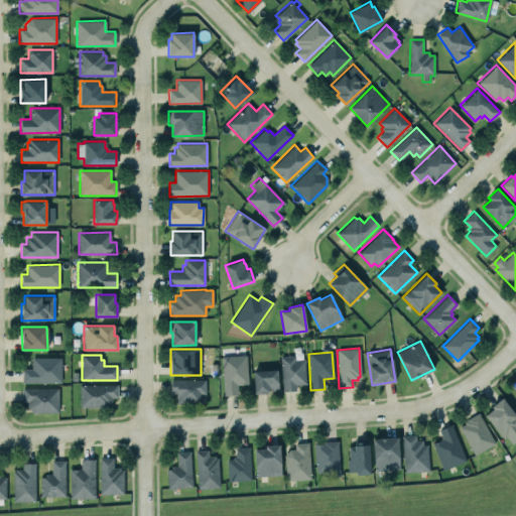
[(246,355),(248,384),(237,385),(237,394),(224,395),(221,357),(246,355)]
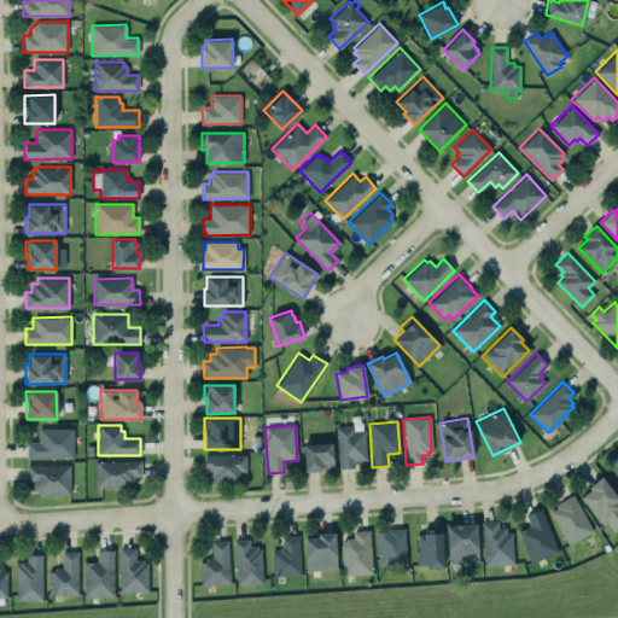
[(363,431),(366,460),(354,460),(354,468),(338,470),(336,427),(353,426),(353,427),(362,427),(362,431),(363,431)]
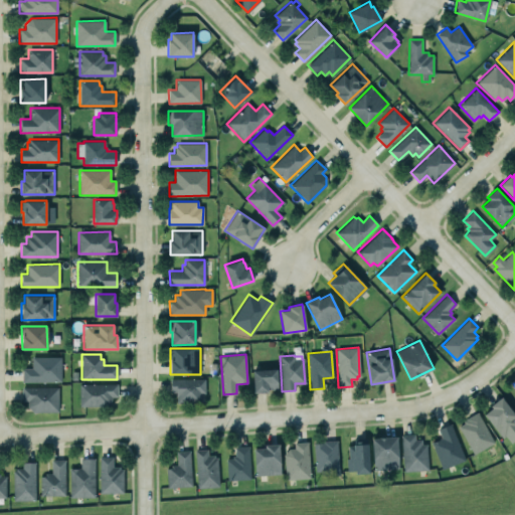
[(31,368),(31,356),(60,356),(60,381),(22,382),(22,368),(31,368)]
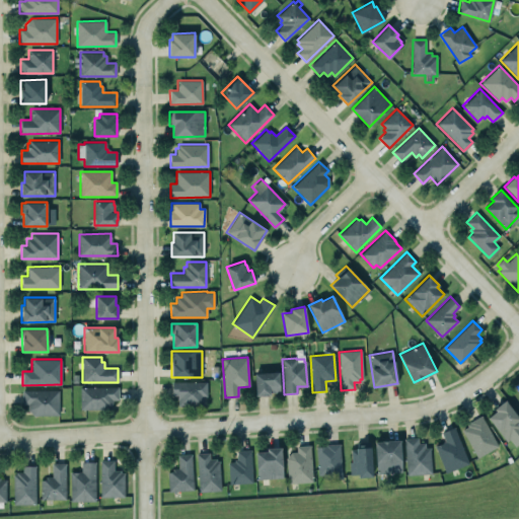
[(278,371),(280,390),(276,390),(276,391),(270,392),(270,394),(255,395),(254,373),(278,371)]
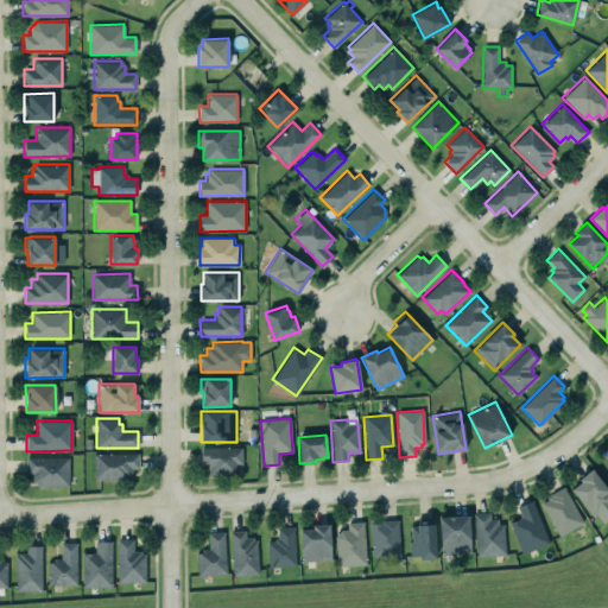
[(241,447),(242,464),(238,464),(238,475),(208,475),(208,464),(202,464),(202,448),(241,447)]
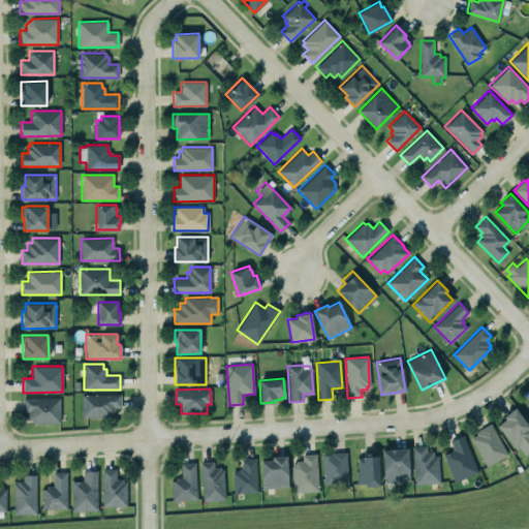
[(120,394),(120,407),(114,407),(114,413),(111,413),(111,416),(82,416),(82,395),(120,394)]
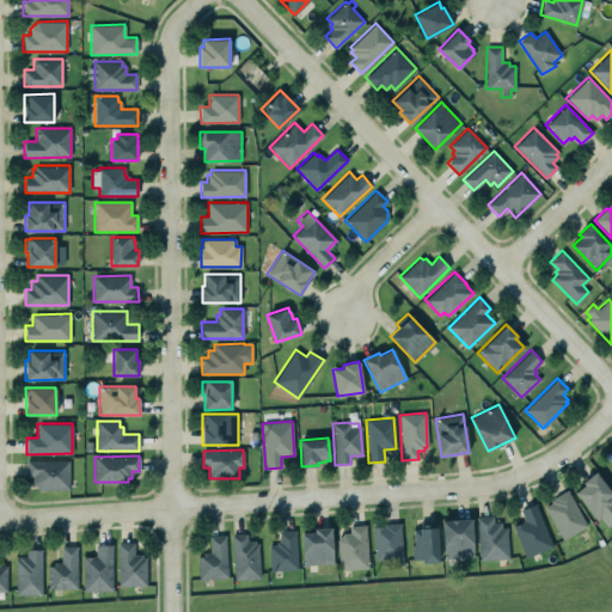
[(32,476),(26,477),(25,459),(69,459),(69,490),(40,490),(32,483),(32,476)]
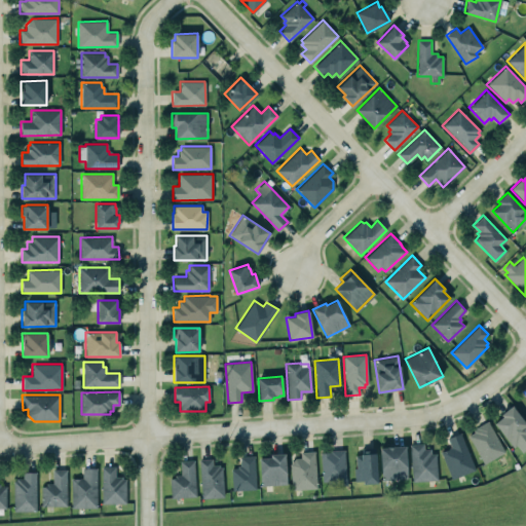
[(512,406),(525,423),(525,438),(514,447),(494,423),(502,416),(501,414),(512,406)]
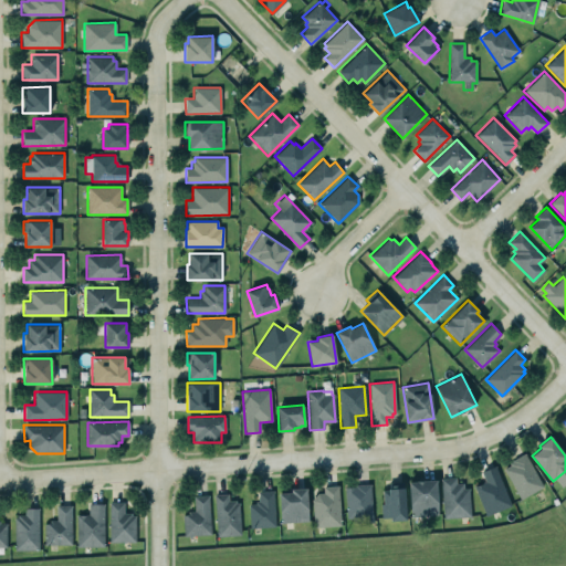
[(524,453),(543,485),(520,499),(504,469),(510,465),(509,463),(512,461),(512,460),(524,453)]
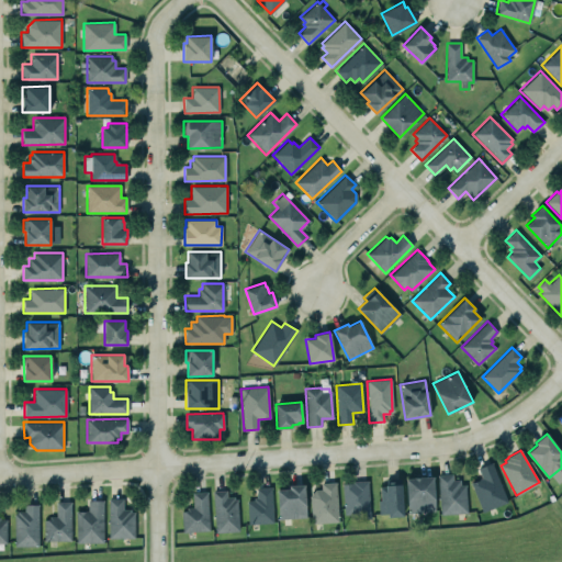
[(491,462),(507,502),(482,512),(470,483),(482,478),(478,468),(491,462)]
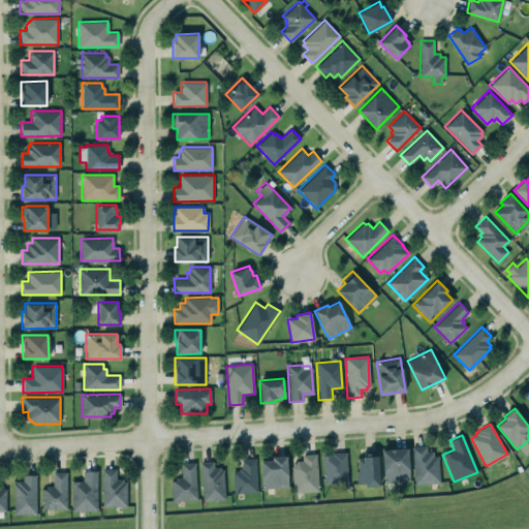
[(438,456),(440,483),(414,485),(411,446),(426,445),(426,452),(432,452),(433,457),(438,456)]
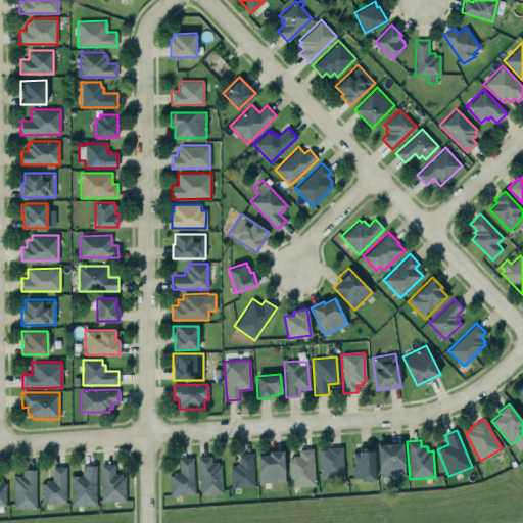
[(377,445),(380,477),(406,475),(402,443),(377,445)]
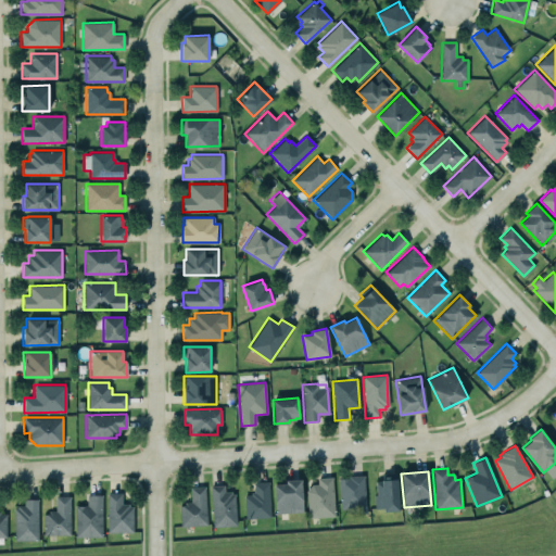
[(397,472),(400,510),(384,512),(383,507),(375,508),(374,495),(377,495),(376,481),(381,481),(381,474),(397,472)]
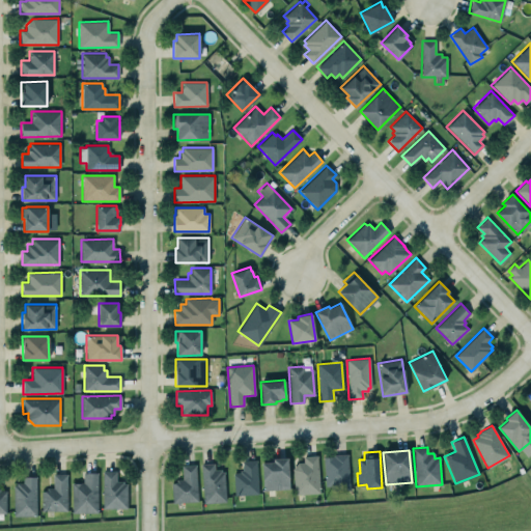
[(347,453),(351,490),(331,491),(330,485),(325,486),(323,457),(333,456),(333,454),(347,453)]
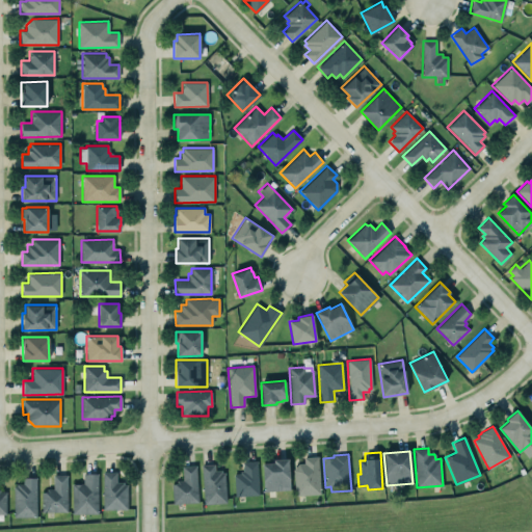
[(318,456),(320,494),(295,496),(293,470),(298,463),(303,463),(303,457),(318,456)]
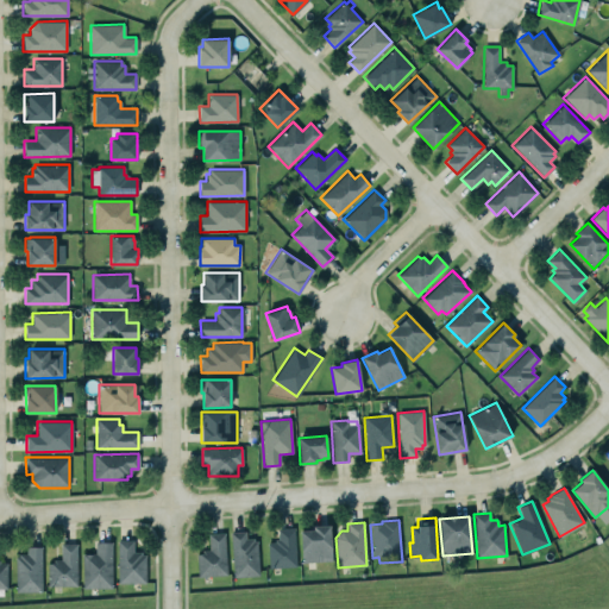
[(330,525),(332,560),(302,563),(300,531),(313,529),(313,526),(330,525)]
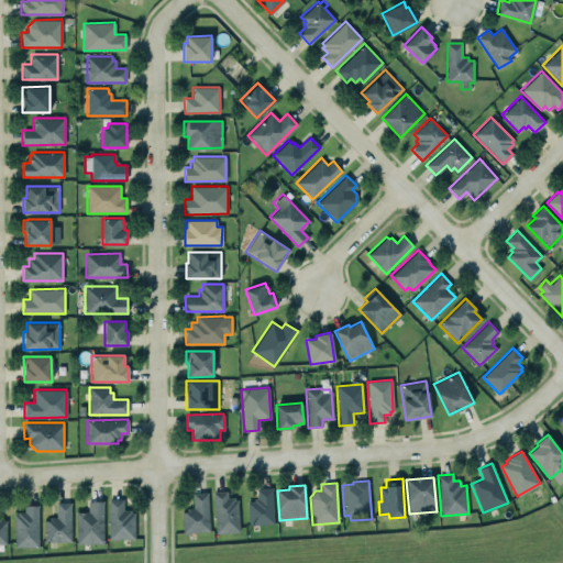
[(271,488),(274,523),(249,525),(246,501),(254,501),(254,498),(257,498),(256,489),(271,488)]
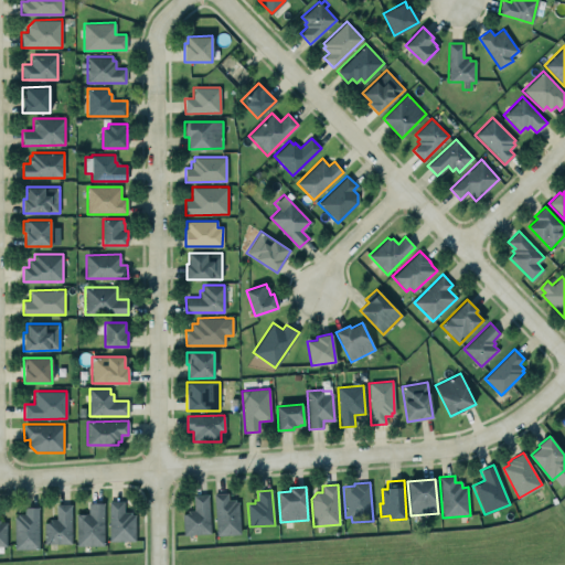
[(214,493),(216,535),(241,533),(238,501),(235,502),(235,499),(227,500),(227,492),(214,493)]
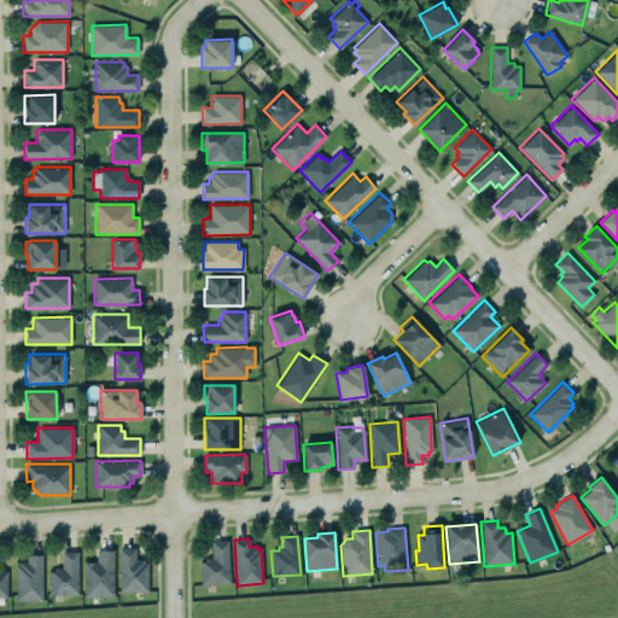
[(227,540),(231,583),(202,586),(199,563),(205,563),(204,558),(213,558),(211,541),(227,540)]
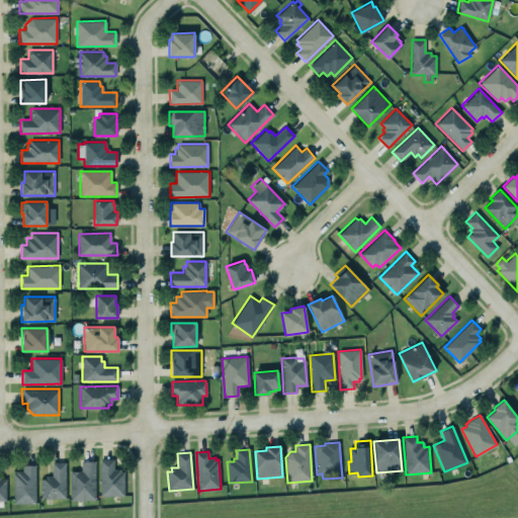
[(100,459),(100,497),(123,497),(123,471),(120,471),(120,469),(113,469),(113,459),(100,459)]
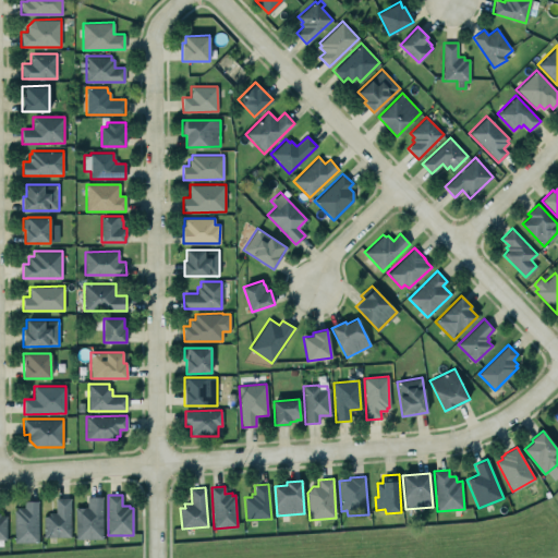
[(87,508),(87,497),(102,496),(102,538),(75,538),(75,508),(87,508)]
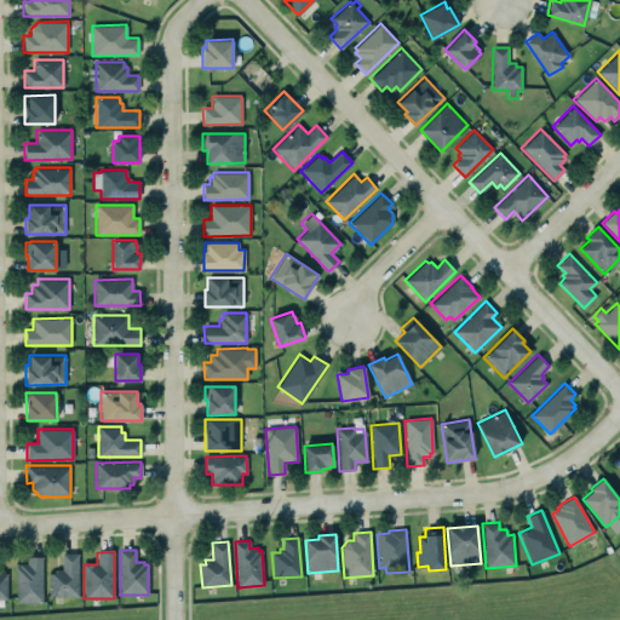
[(49,573),(53,573),(53,569),(61,569),(61,554),(78,554),(78,596),(49,596),(49,573)]
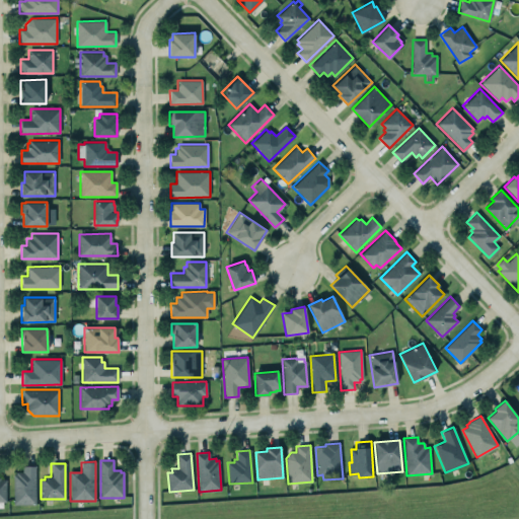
[(34,465),(35,504),(13,504),(12,474),(15,474),(15,472),(22,472),(22,465),(34,465)]
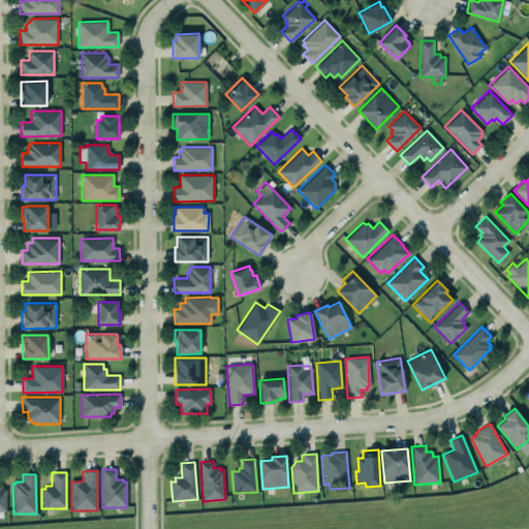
All buildings are outlined.
